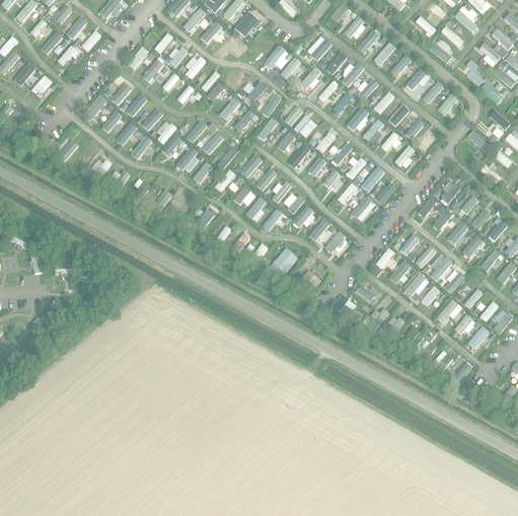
[(3,0),(0,4),(6,9),(14,0),(3,0)]
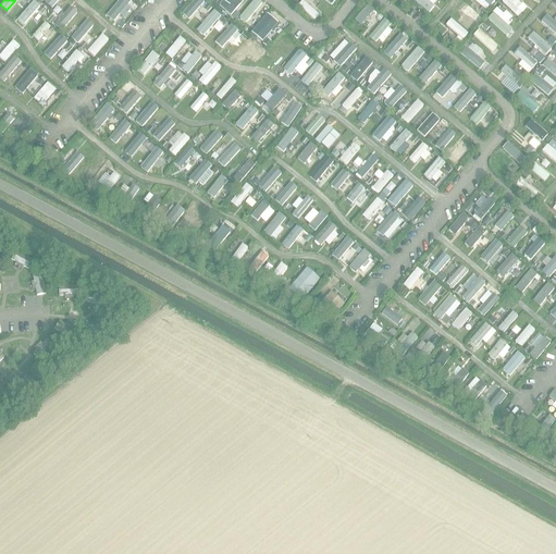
[(38,4),(33,0),(16,17),(22,23),(38,4)]
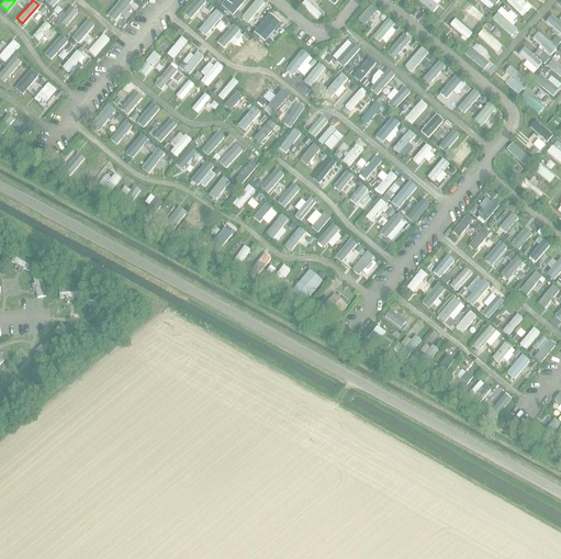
[(119,0),(107,14),(114,20),(131,0),(119,0)]
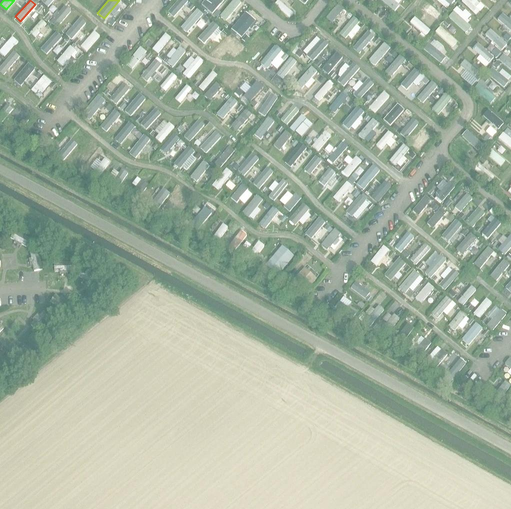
[(187,0),(177,0),(167,12),(173,17),(187,0)]
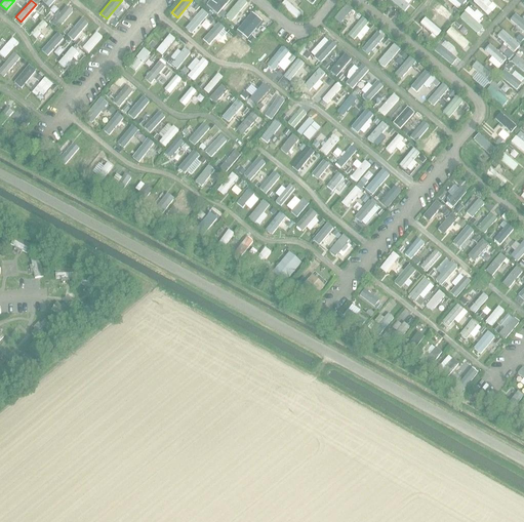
[(209,0),(206,4),(216,13),(228,0),(209,0)]
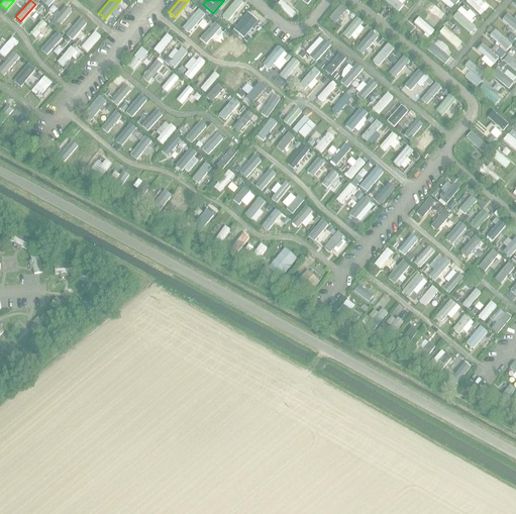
[(242,1),(241,0),(233,0),(221,15),(227,20),(242,1)]
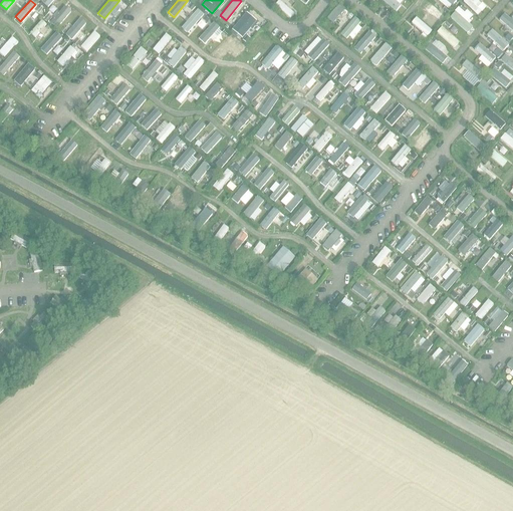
[(294,12),(281,0),(277,0),(274,3),(289,17),(294,12)]
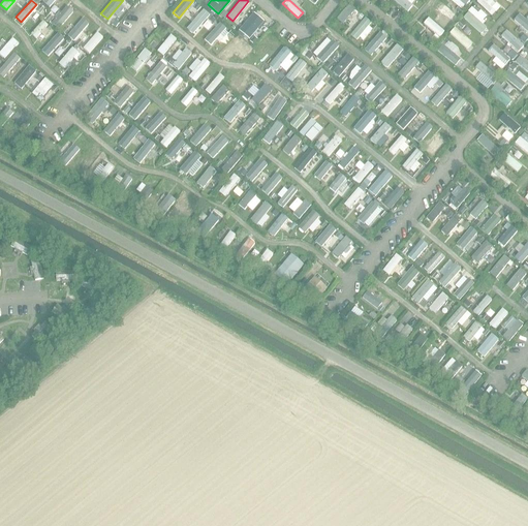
[(411,5),(405,0),(395,0),(407,10),(411,5)]
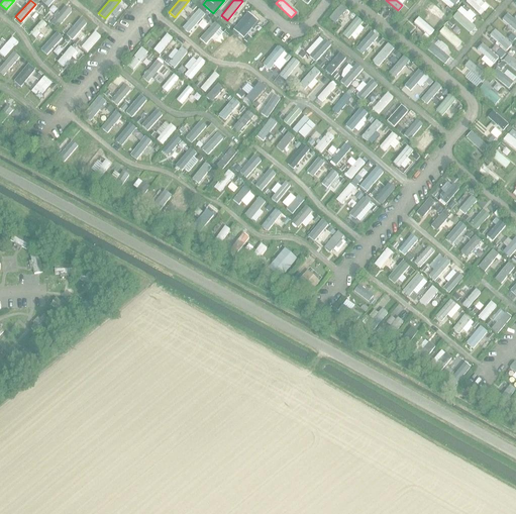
[(487,6),(480,0),(467,0),(465,2),(480,14),(487,6)]
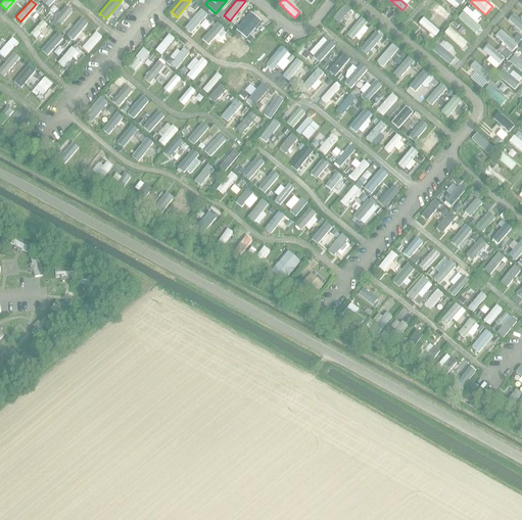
[(350,8),(344,2),(331,17),(337,22),(350,8)]
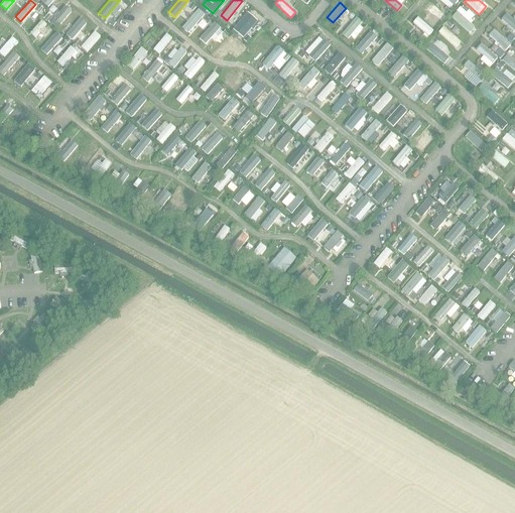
[(71,10),(65,5),(49,22),(56,27),(71,10)]
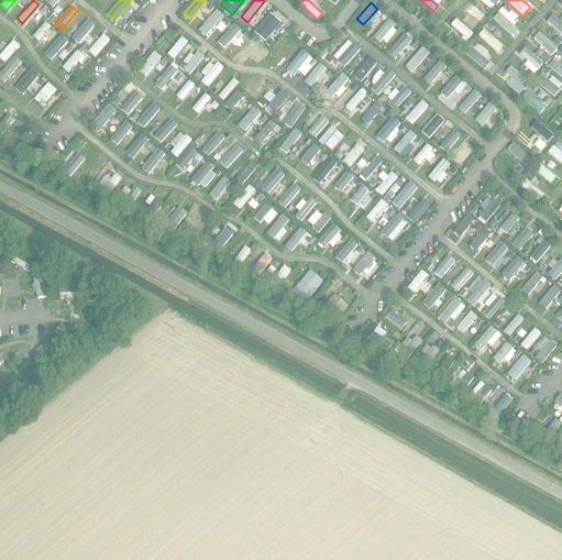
[(222,15),(216,10),(198,30),(205,35),(222,15)]
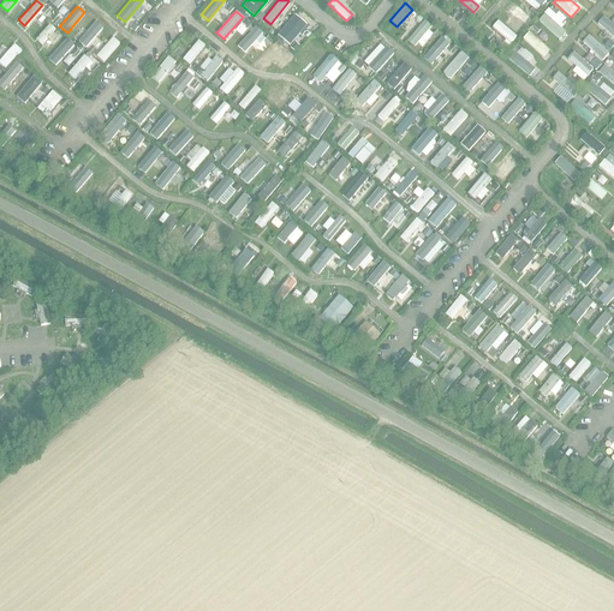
[(565,31),(543,12),(537,19),(559,39),(565,31)]
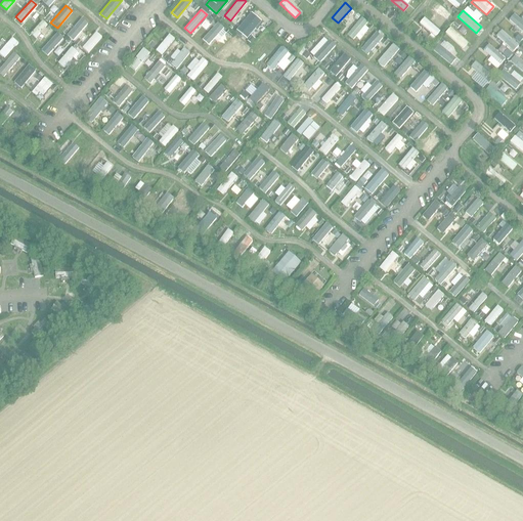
[(260,20),(251,12),(236,29),(247,37),(260,20)]
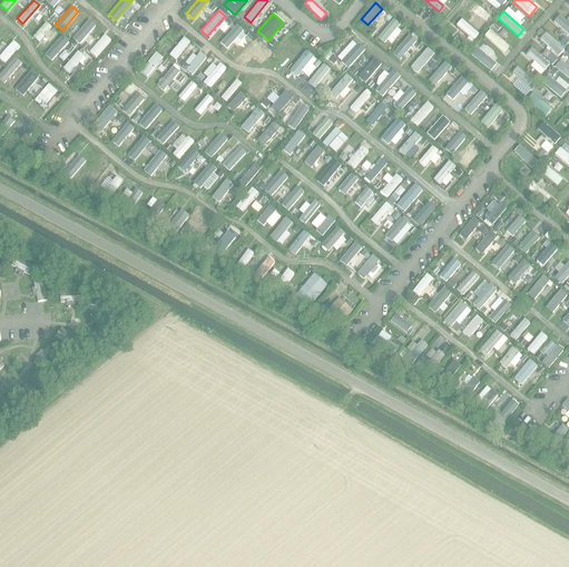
[(568,22),(558,13),(552,20),(568,35),(568,22)]
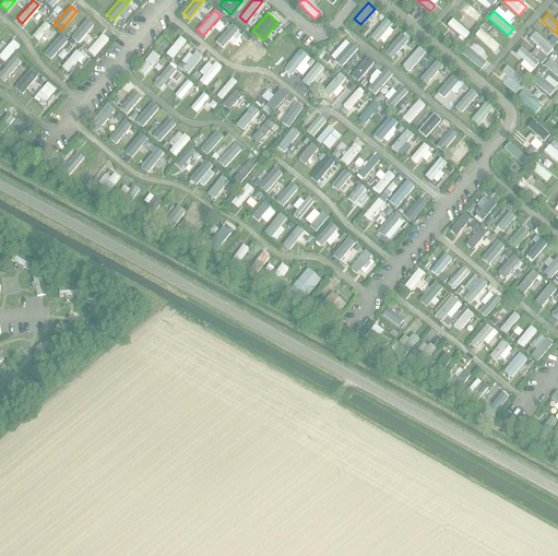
[(93,24),(86,18),(71,36),(78,42),(93,24)]
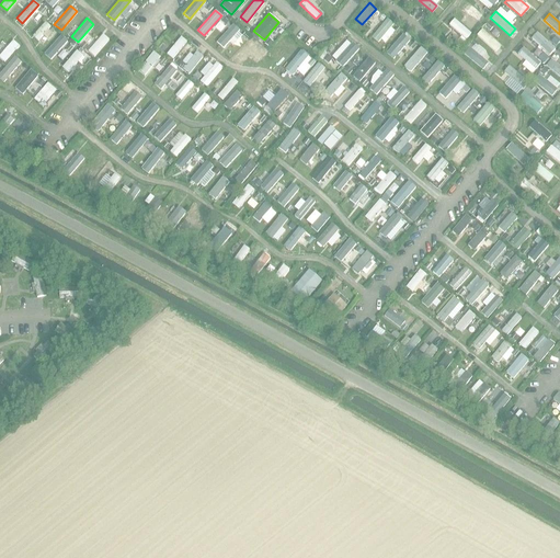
[(392,23),(386,18),(370,36),(377,42),(392,23)]
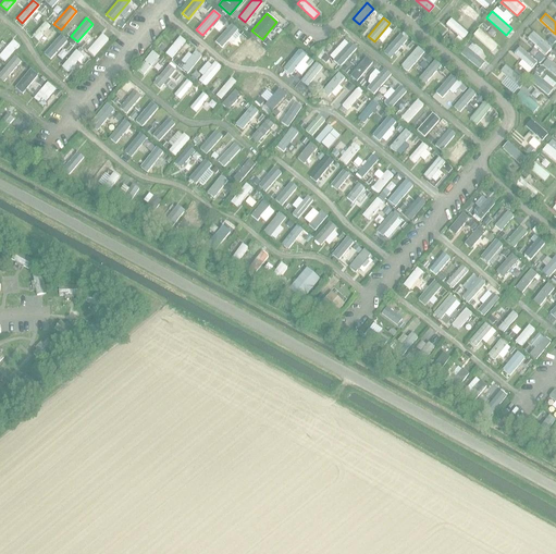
[(467,32),(449,17),(444,24),(461,38),(467,32)]
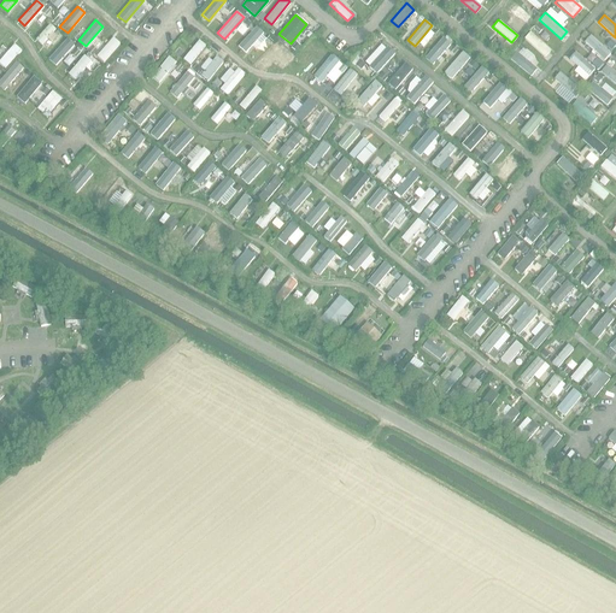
[(56,28),(50,23),(35,39),(41,43),(56,28)]
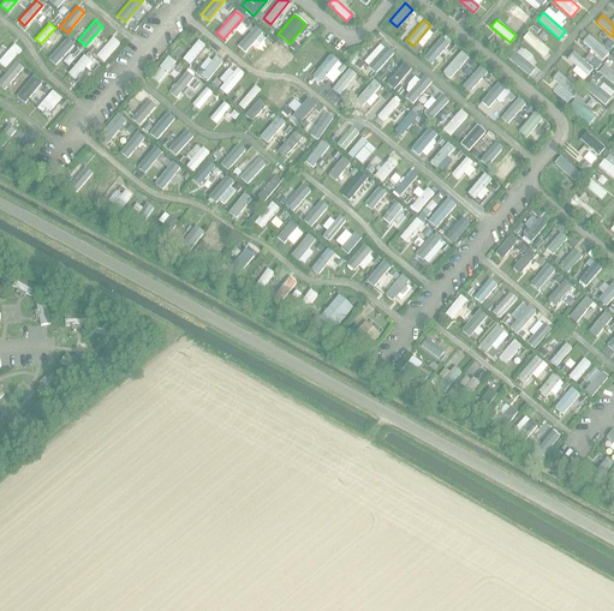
[(262,31),(255,25),(238,46),(245,52),(262,31)]
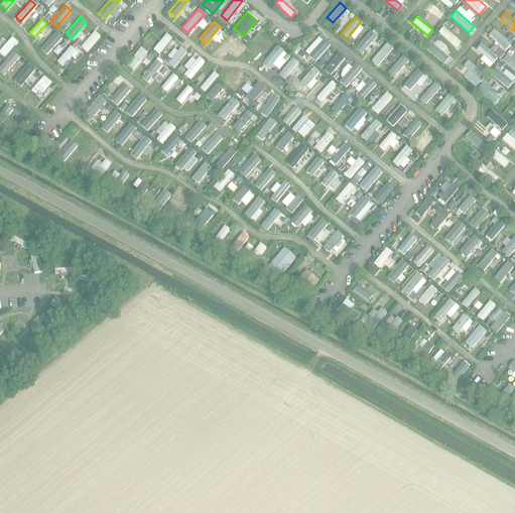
[(256,46),(266,28),(259,24),(249,42),(256,46)]
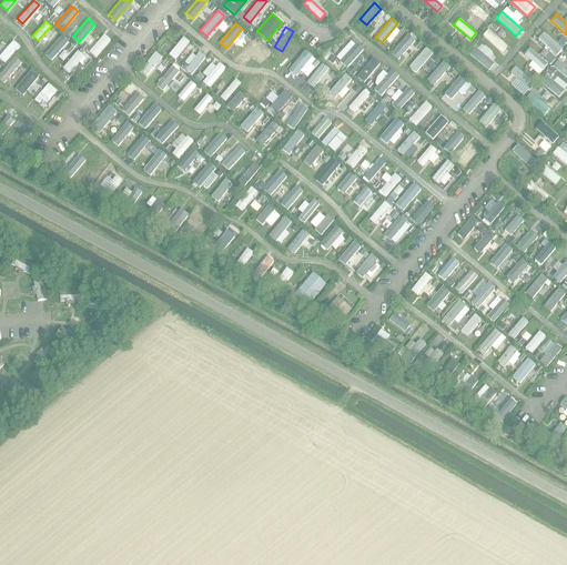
[(506,46),(487,29),(482,36),(500,52),(506,46)]
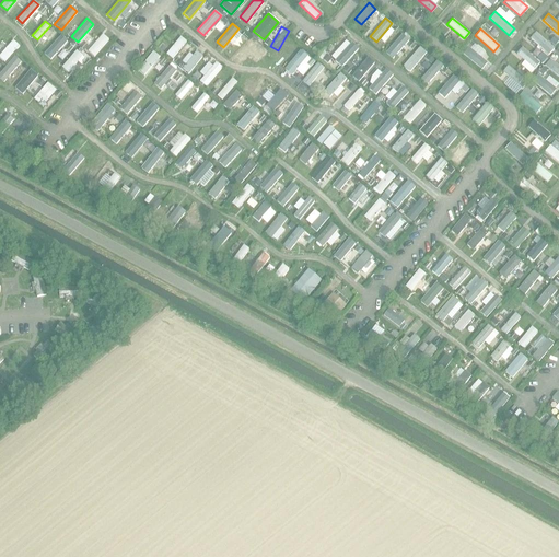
[(239,55),(257,36),(251,31),(233,49),(239,55)]
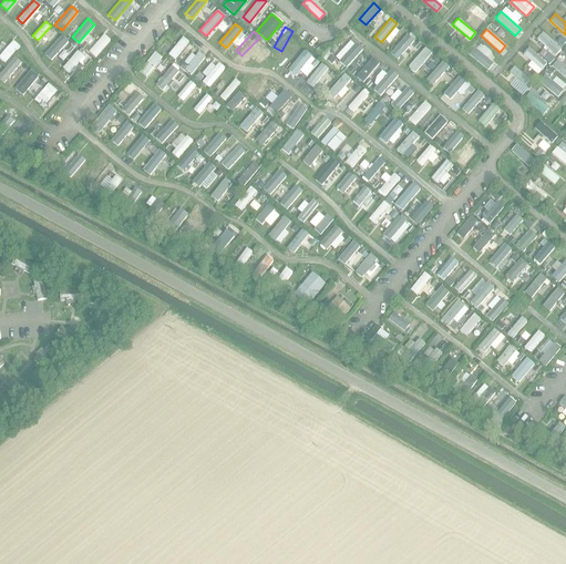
[(559,47),(542,32),(536,40),(554,54),(559,47)]
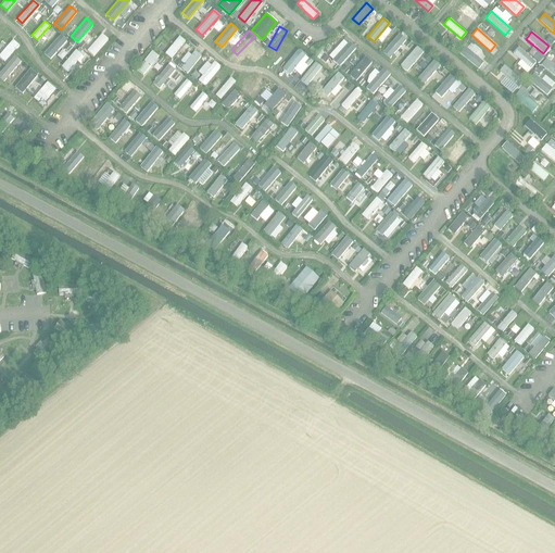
[(106,38),(101,33),(86,49),(92,54),(106,38)]
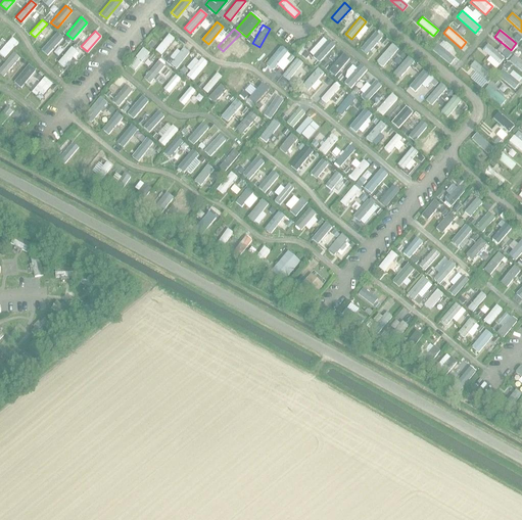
[(62,38),(56,32),(40,49),(46,54),(62,38)]
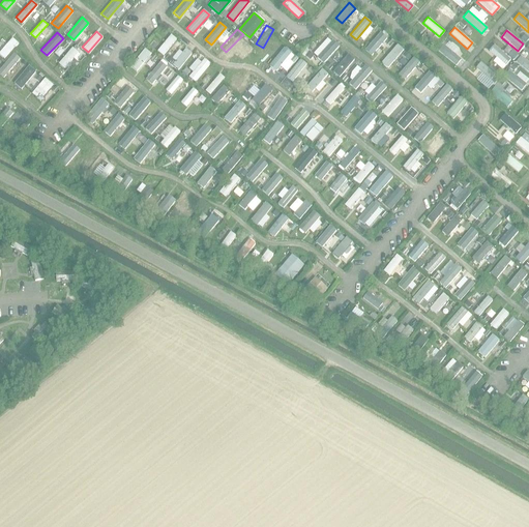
[(385,37),(379,32),(364,50),(371,55),(385,37)]
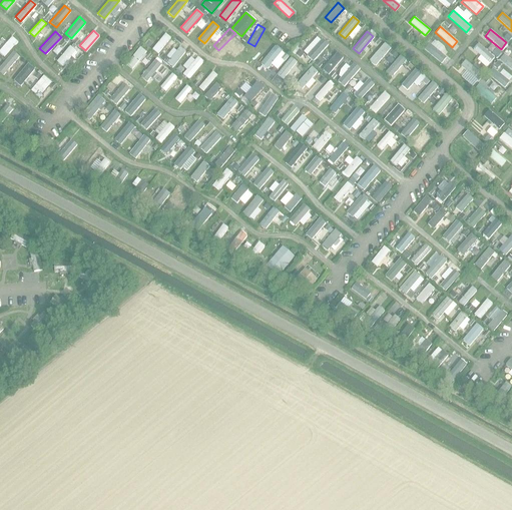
[(507,31),(503,35),(507,39),(511,35),(507,31)]
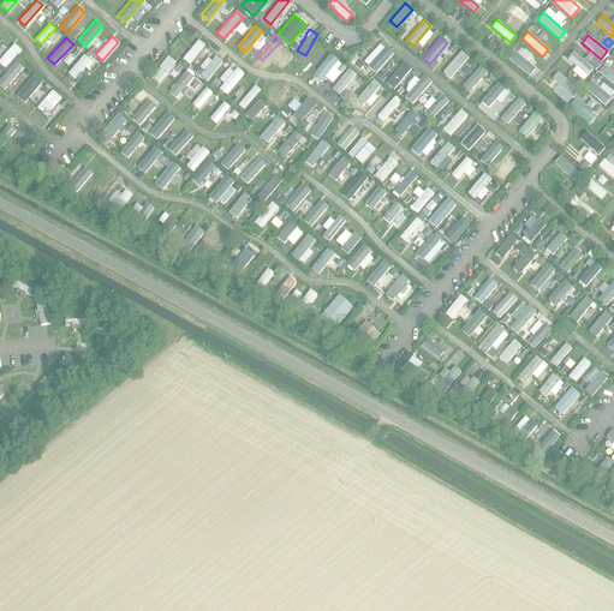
[(204,45),(197,40),(182,58),(189,64),(204,45)]
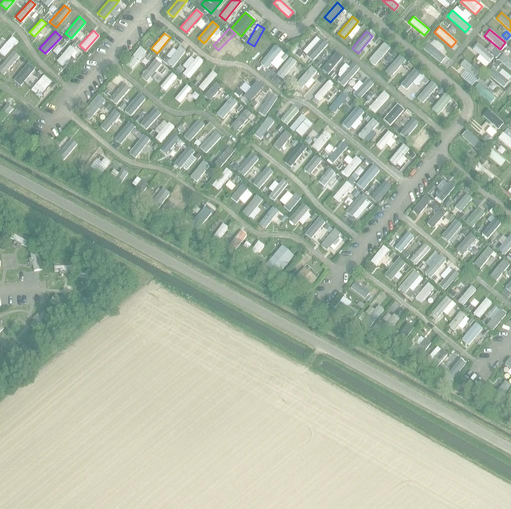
[(17,41),(12,36),(0,48),(0,52),(4,56),(17,41)]
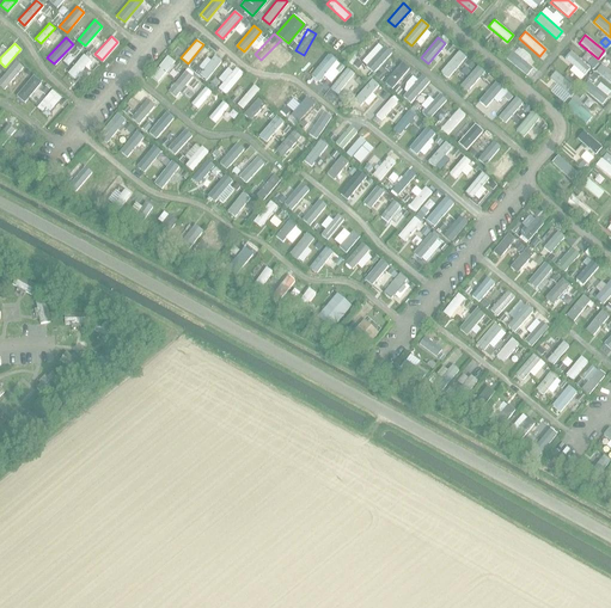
[(391,53),(384,47),(366,66),(373,72),(391,53)]
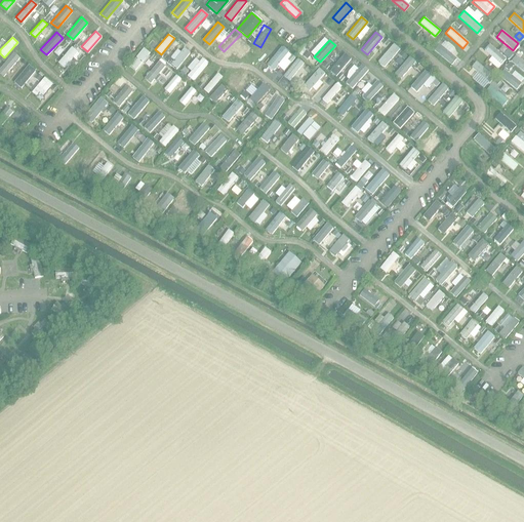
[(399,48),(393,43),(378,61),(384,66),(399,48)]
